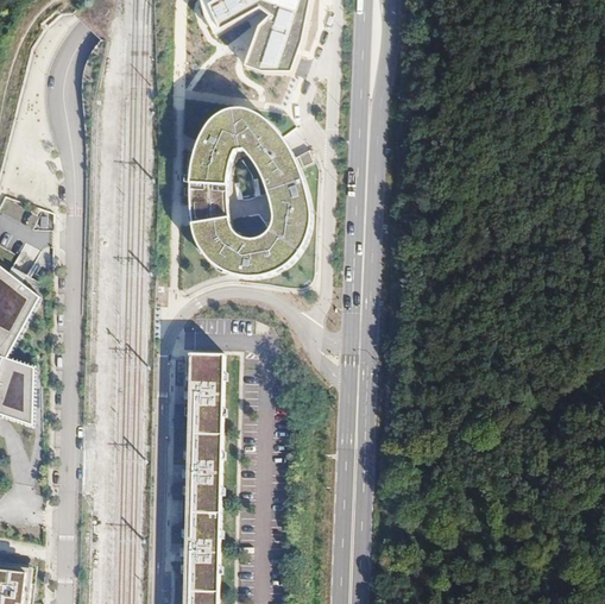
[(258,24),(244,64),(262,70),(291,70),(302,41),(309,0),(200,0),(203,14),(214,35),(221,30),(259,7),(263,10),(269,14),(258,24)]
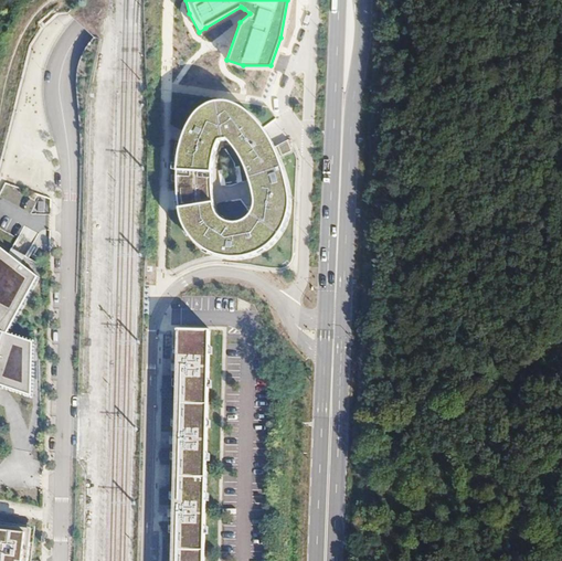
[(214,101),(205,104),(200,107),(197,109),(192,114),(189,117),(187,122),(183,128),(180,135),(178,143),(177,150),(175,167),(209,169),(210,162),(211,154),(213,145),(216,138),(224,137),(229,141),(234,149),(239,157),(243,166),(246,177),(250,186),(251,194),(252,202),(248,210),(243,215),(236,219),(228,219),(219,215),(213,208),(211,199),(198,201),(184,203),(176,204),(177,213),(179,218),(182,225),(187,232),(193,239),(200,244),(207,249),(215,253),(222,255),(230,256),(235,256),(240,256),(244,256),(250,255),(256,253),(262,251),(269,246),(273,242),(274,241),(278,235),(282,230),(283,226),(285,221),(287,215),(287,212),(288,208),(289,202),(289,200),(289,191),(289,186),(289,183),(288,178),(286,168),(285,162),(283,156),(281,150),(277,141),(273,135),(267,127),(264,123),(262,120),(257,116),(253,112),(248,109),(244,106),(239,104),(233,102),(228,101),(222,101),(218,101),(214,101)]
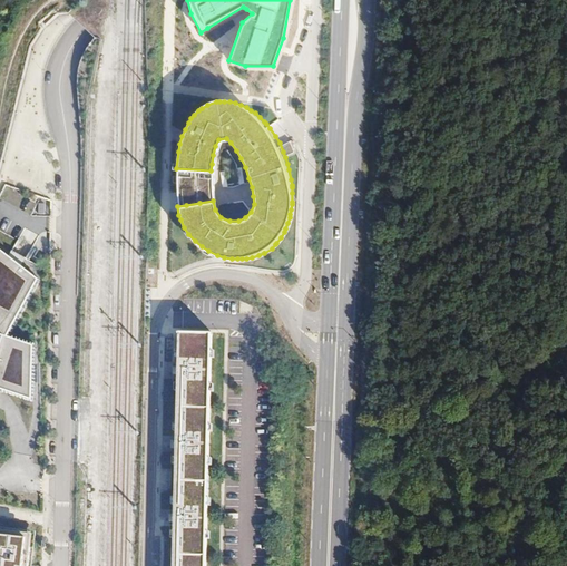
[(211,171),(176,168),(175,184),(176,197),(177,206),(186,205),(199,203),(213,201),(211,188),(211,176),(211,171)]
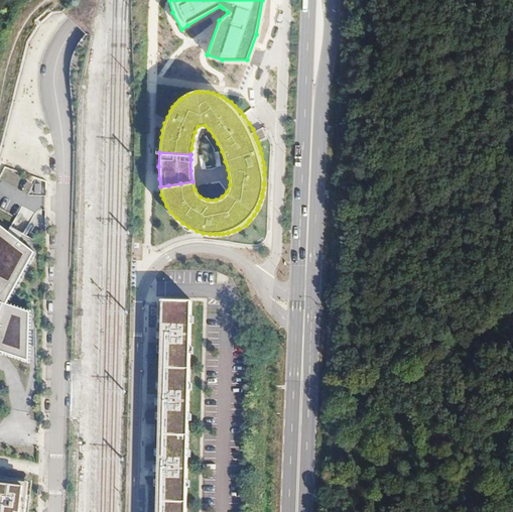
[(0,349),(28,358),(29,308),(7,300),(23,268),(33,248),(17,236),(6,227),(0,222),(0,349)]
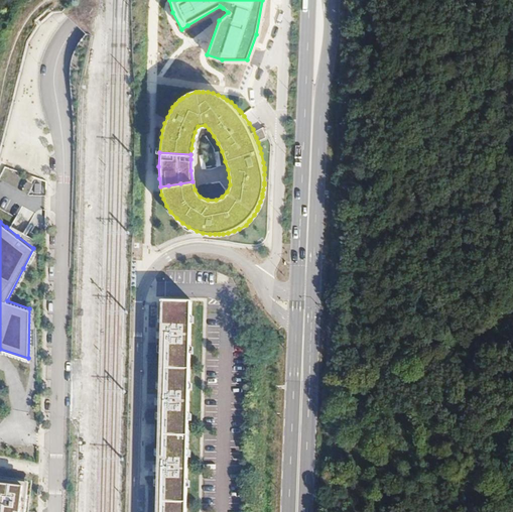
[(9,222),(6,227),(17,236),(21,229),(9,222)]
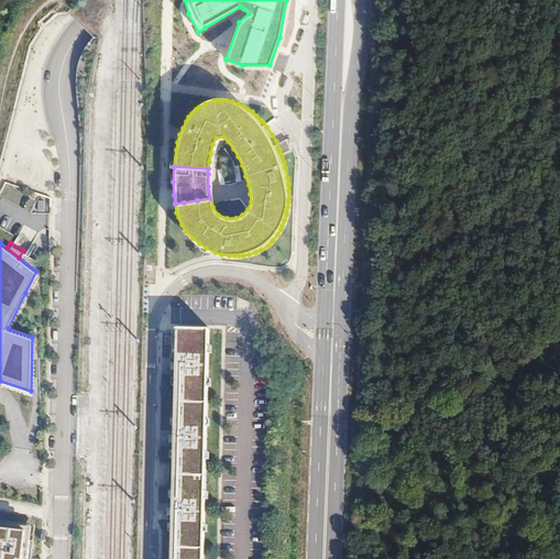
[(199,558),(206,326),(175,324),(168,558),(199,558)]
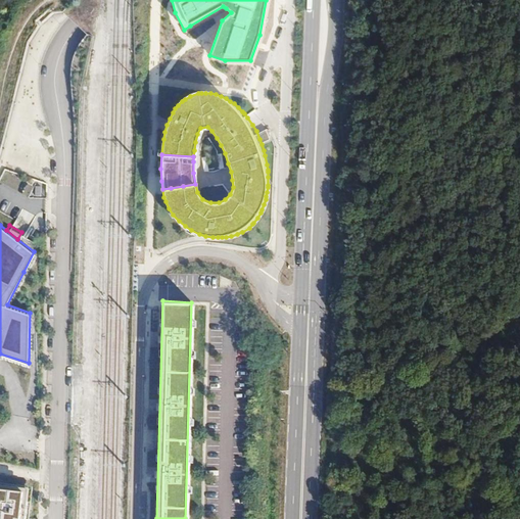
[(27,518),(32,484),(0,480),(0,518),(27,518)]
